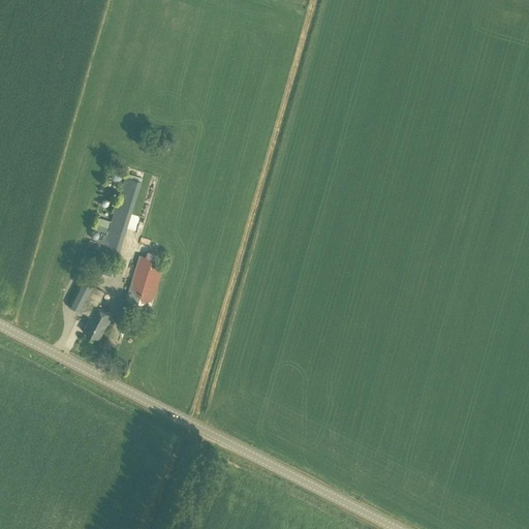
[(117,181),(118,181),(119,181),(119,180),(120,180),(121,180),(121,179),(122,179),(122,178),(123,178),(123,177),(123,176),(123,175),(123,174),(123,173),(123,172),(122,170),(122,169),(121,169),(121,168),(120,168),(119,168),(119,167),(118,167),(117,167),(116,167),(115,167),(114,168),(113,168),(113,169),(112,169),(112,170),(111,170),(111,172),(111,173),(110,173),(110,174),(110,175),(110,176),(111,176),(111,177),(111,178),(112,178),(112,179),(113,179),(113,180),(114,180),(115,181),(116,181),(117,181)]
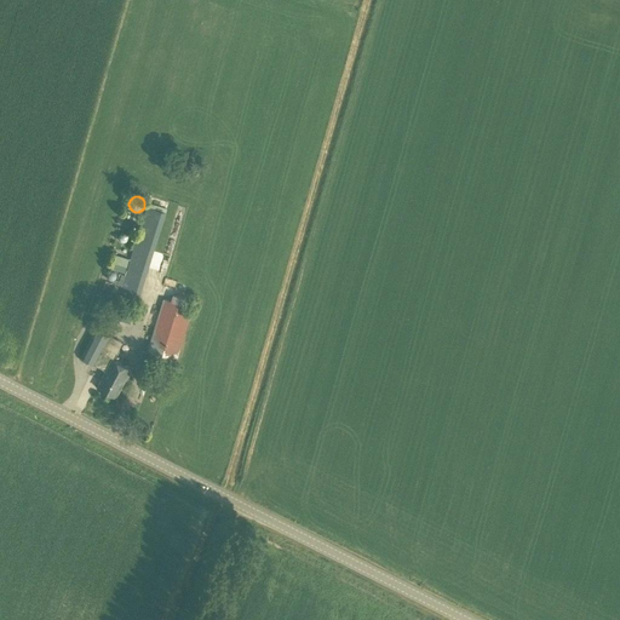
[(137,303),(166,213),(147,207),(125,275),(122,274),(115,296),(137,303)]
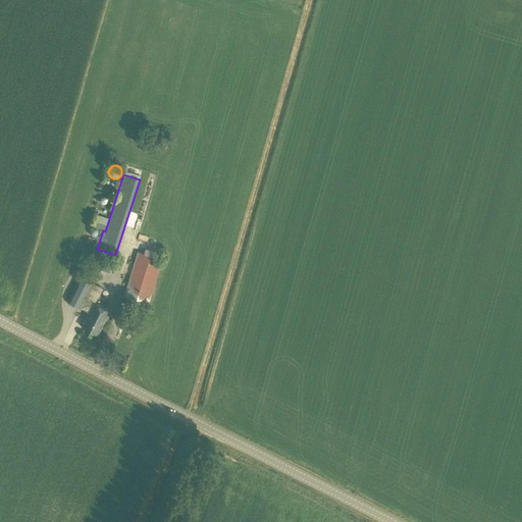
[(99,200),(100,201),(100,202),(100,203),(101,203),(102,204),(103,204),(104,204),(105,204),(106,203),(107,203),(107,202),(107,201),(108,201),(108,200),(108,199),(107,199),(107,198),(107,197),(106,197),(106,196),(105,196),(104,196),(103,196),(102,196),(101,196),(101,197),(100,197),(100,198),(100,199),(99,199),(99,200)]
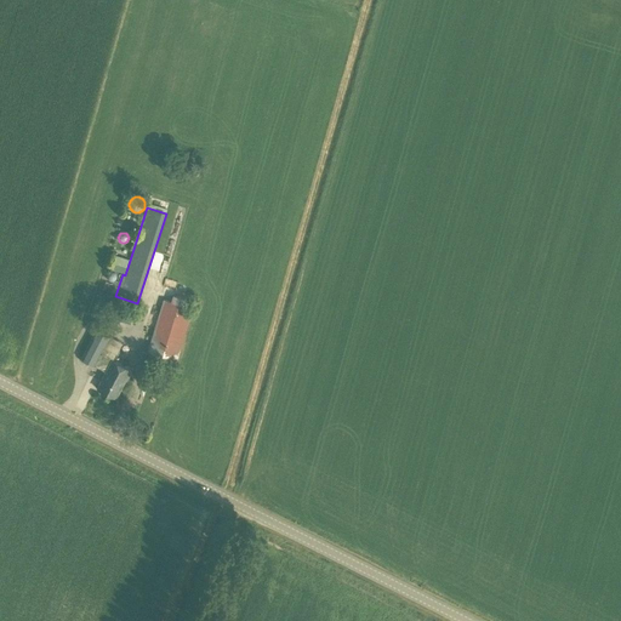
[(125,273),(129,258),(115,255),(110,268),(125,273)]
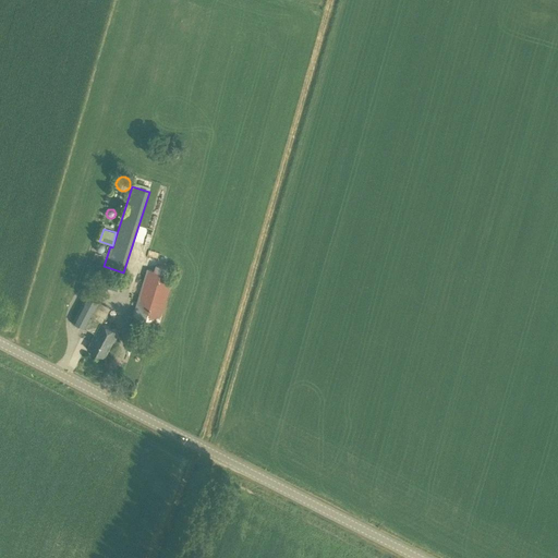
[(96,247),(96,249),(96,250),(97,251),(98,252),(99,252),(100,252),(101,252),(102,252),(104,251),(105,250),(105,249),(105,247),(105,246),(105,245),(104,245),(104,244),(102,244),(101,243),(100,243),(99,243),(98,244),(97,244),(97,245),(96,245),(96,246),(96,247)]
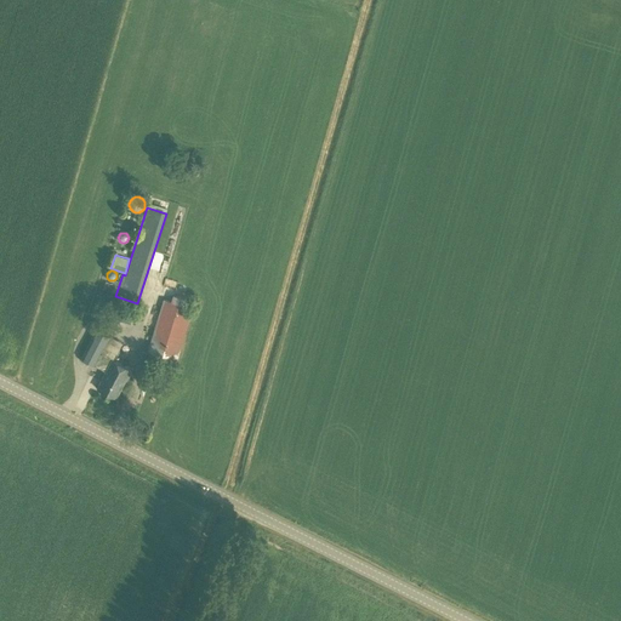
[(184,305),(187,298),(174,294),(171,301),(164,298),(147,352),(177,360),(193,307),(184,305)]
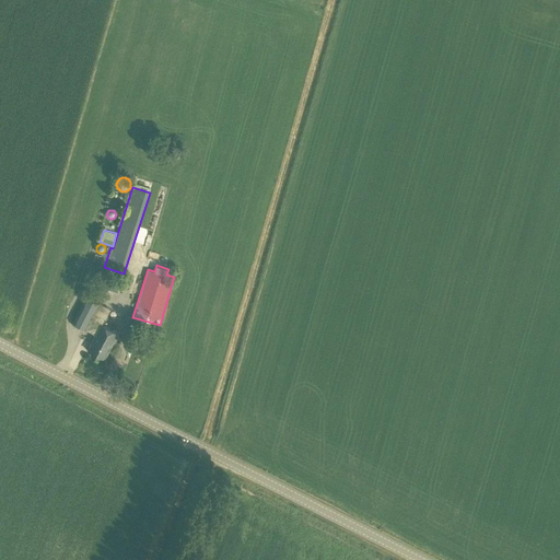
[(111,280),(97,276),(94,287),(104,290),(105,288),(117,291),(120,279),(112,277),(111,280)]
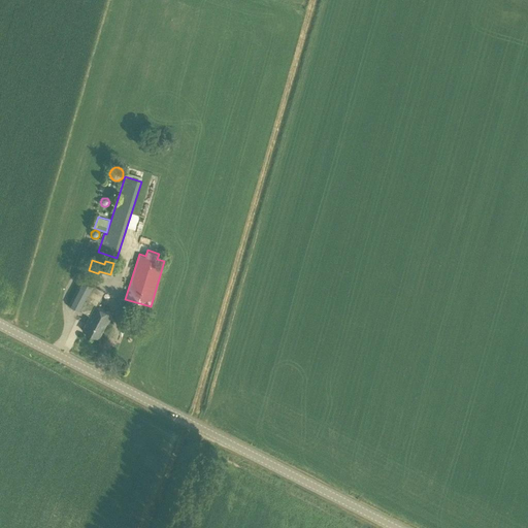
[(108,323),(111,317),(109,316),(110,314),(96,306),(104,291),(80,278),(68,304),(90,316),(83,329),(99,337),(106,322),(108,323)]
